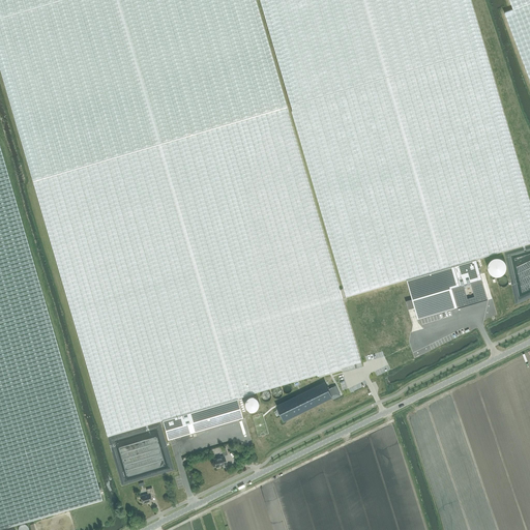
[(0,0),(0,69),(32,180),(287,107),(255,0),(0,0)]
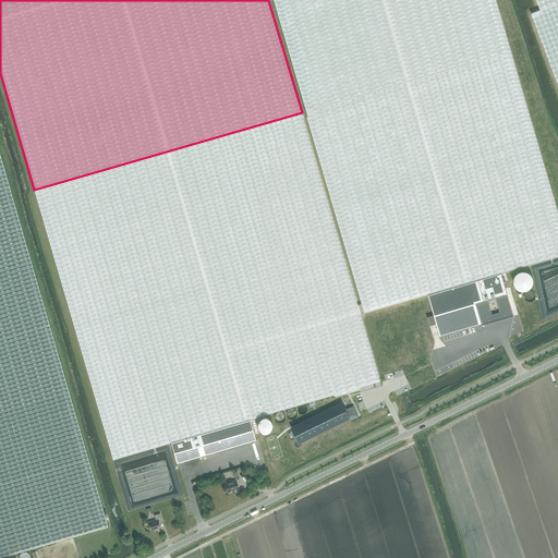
[(557,213),(495,0),(273,0),(362,303),(358,304),(361,314),(428,294),(434,314),(427,316),(429,325),(437,323),(440,336),(513,314),(501,273),(557,255),(557,213)]
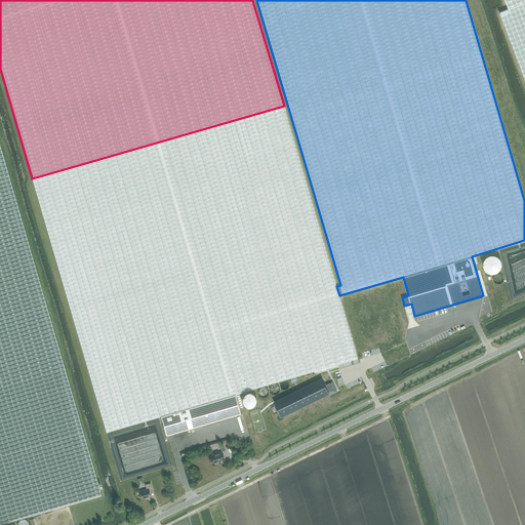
[(524,0),(505,0),(509,9),(499,12),(524,79),(524,0)]
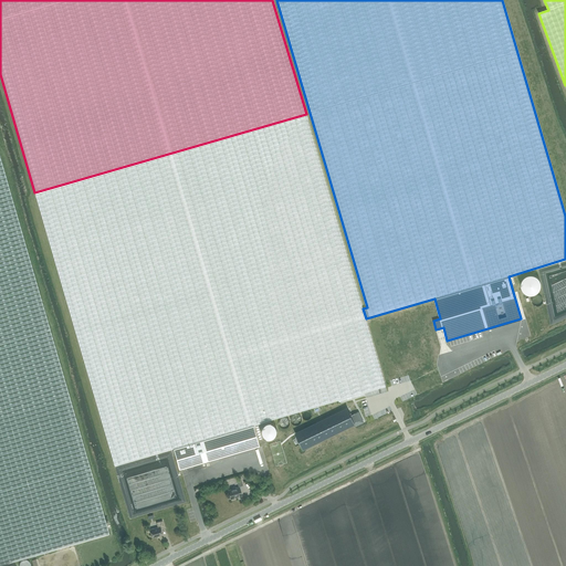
[(306,114),(34,192),(114,464),(175,448),(181,469),(259,446),(253,425),(386,386),(366,318),(363,308),(306,114)]
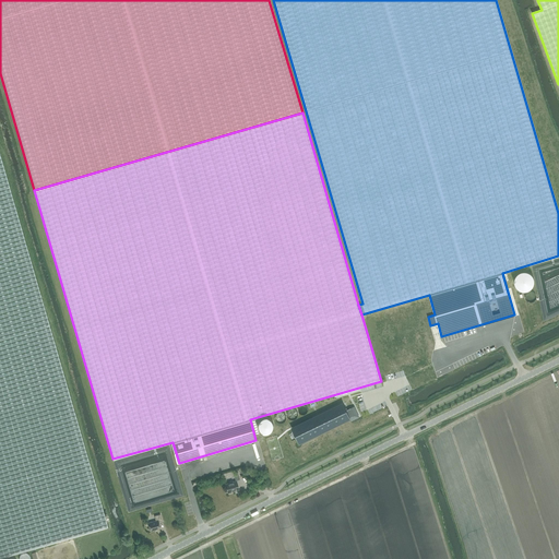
[(0,557),(107,526),(44,306),(0,155),(0,557)]
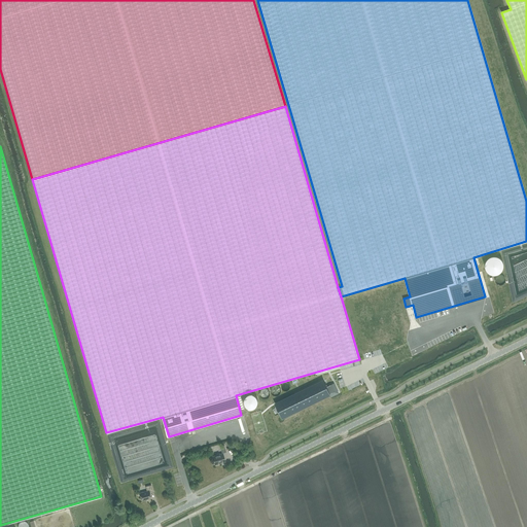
[(296,394),(275,405),(282,418),(304,408),(303,407),(329,394),(326,387),(323,380),(295,393),(296,394)]
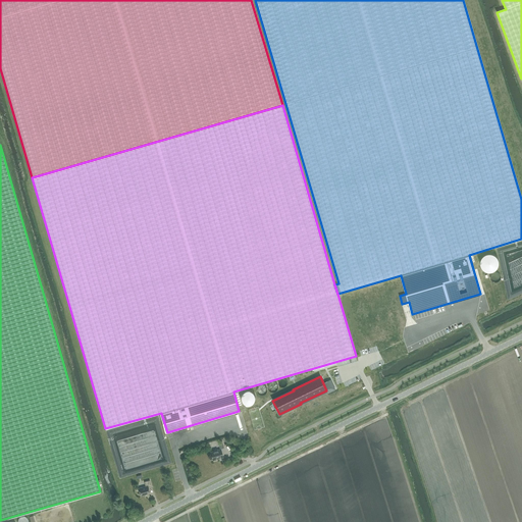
[(328,394),(335,389),(334,387),(330,380),(324,383),(323,383),(326,390),(327,390),(328,394)]
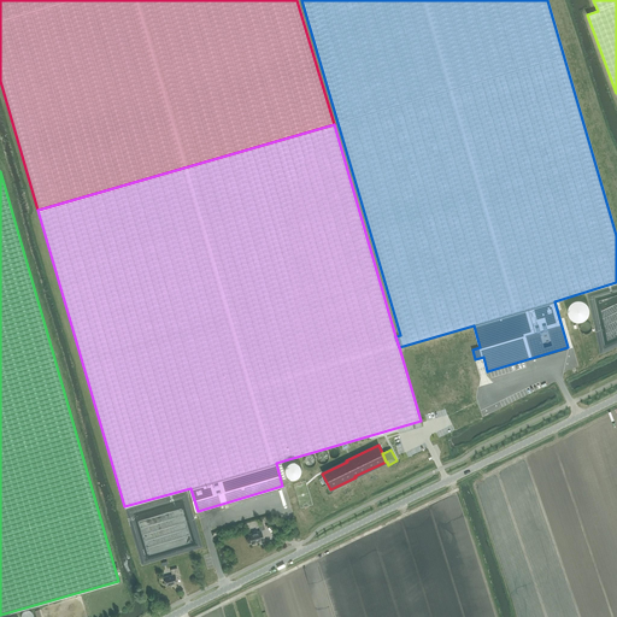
[(252,544),(258,542),(264,540),(260,530),(248,534),(252,544)]
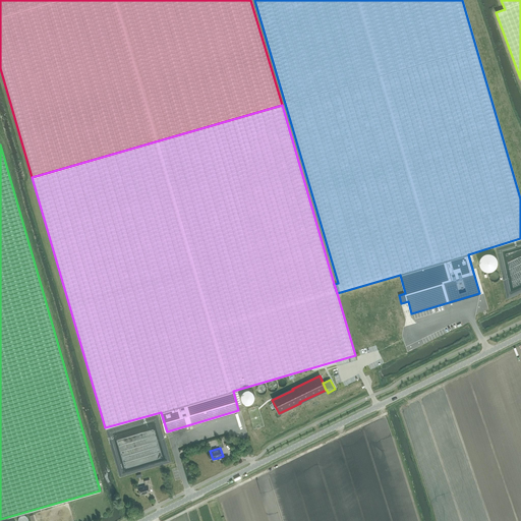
[(140,495),(150,493),(148,486),(152,485),(150,479),(143,481),(146,485),(138,487),(140,495)]
